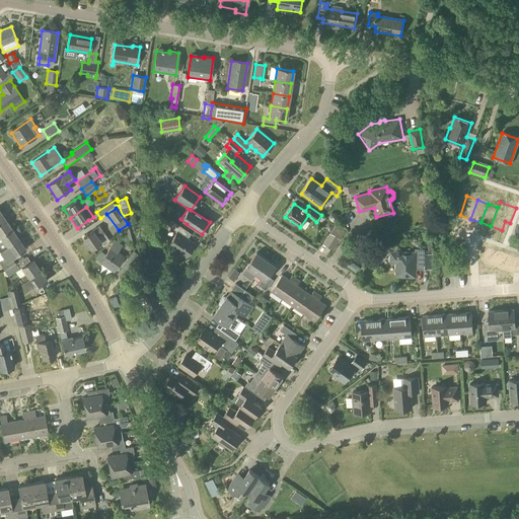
[(340,214),(335,218),(341,225),(346,222),(340,214)]
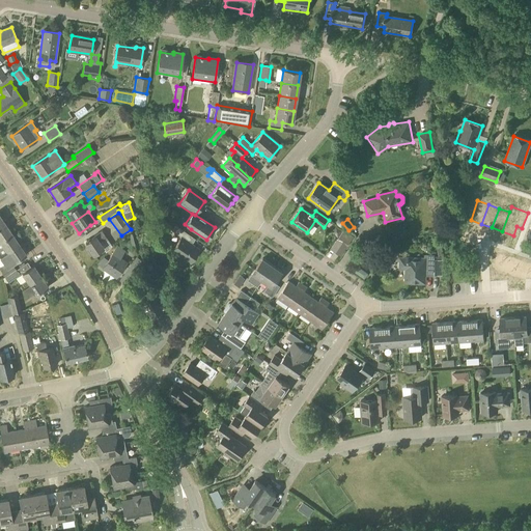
[(0,241),(11,234),(4,224),(0,226),(0,241)]
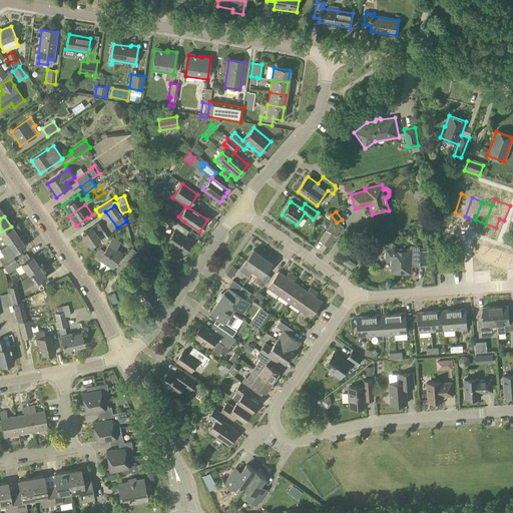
[(183,254),(192,240),(181,233),(184,229),(168,217),(165,222),(174,229),(165,242),(183,254)]
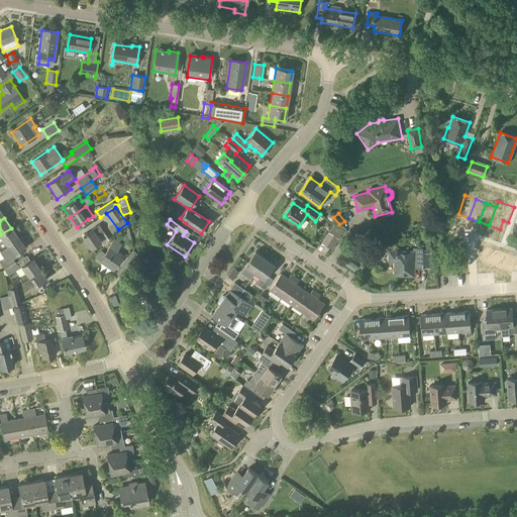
[(337,240),(344,231),(334,224),(328,233),(337,240)]
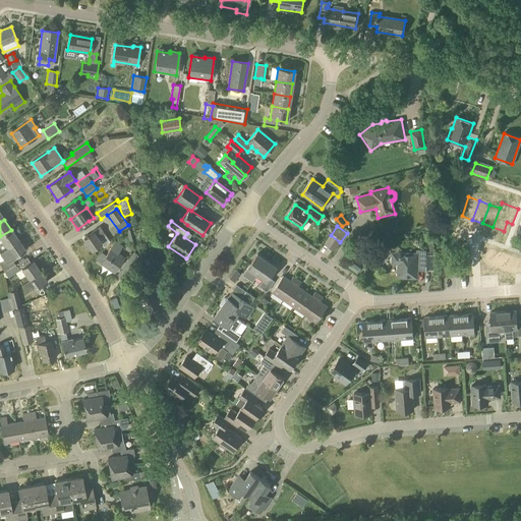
[(104,248),(110,241),(100,227),(93,232),(83,239),(87,243),(83,244),(89,251),(91,249),(92,250),(101,243),(104,248)]
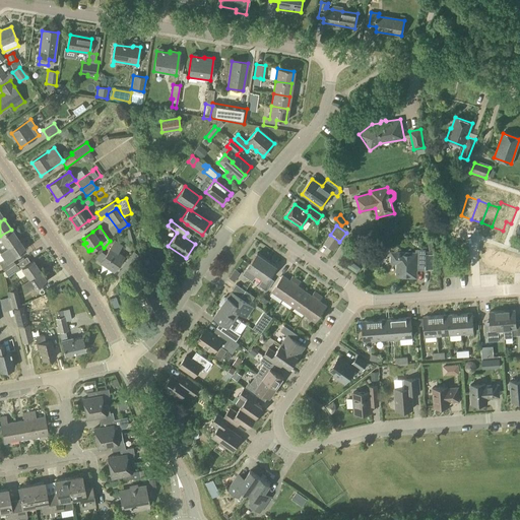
[(0,251),(18,240),(11,230),(0,236),(0,251)]
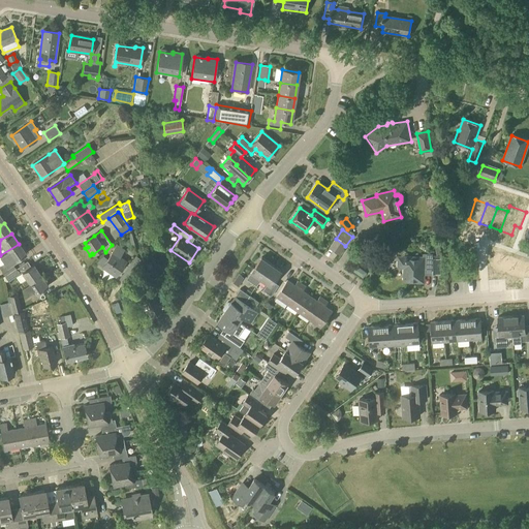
[(0,266),(0,270),(4,276),(16,269),(12,263),(12,262),(26,254),(19,244),(0,255),(0,256),(4,262),(0,266)]
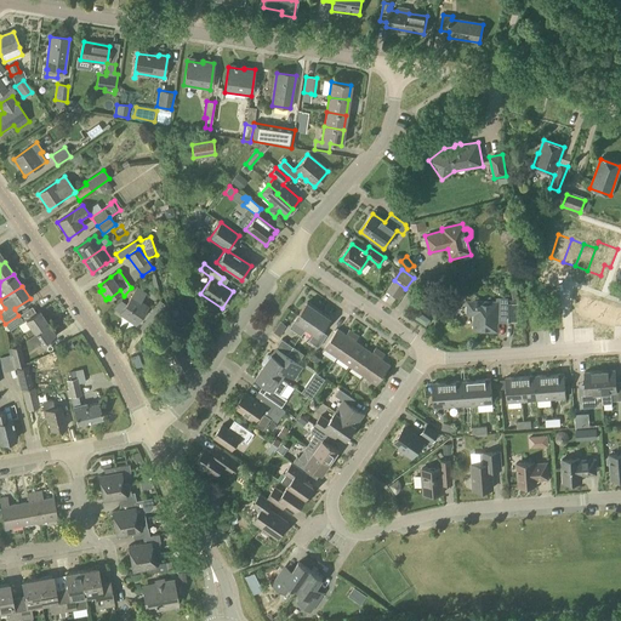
[(136,325),(148,308),(140,303),(146,294),(137,289),(120,314),(136,325)]
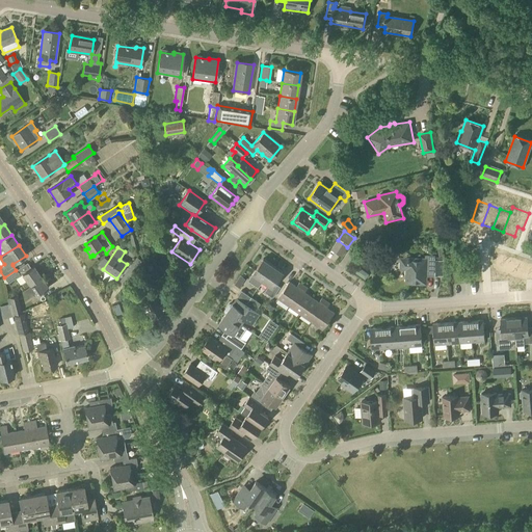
[(129,283),(144,263),(136,257),(122,277),(129,283)]
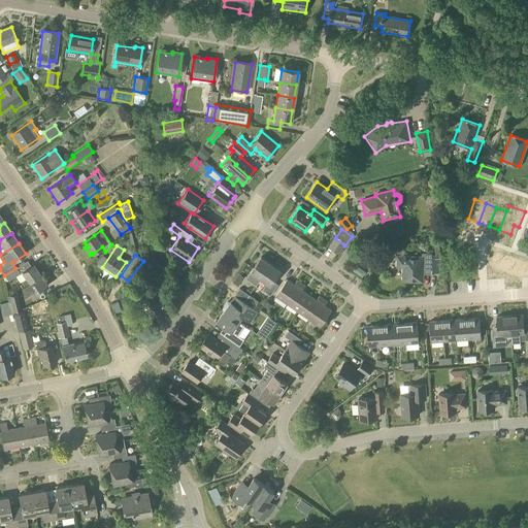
[(430,273),(430,255),(423,255),(423,257),(397,257),(397,267),(403,267),(403,282),(422,282),(423,273),(430,273)]
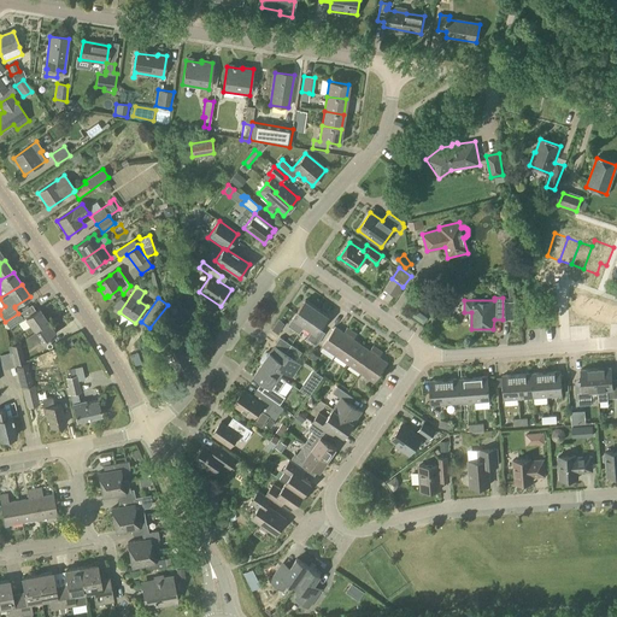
[(305,325),(317,309),(305,300),(289,324),(300,331),(305,325)]
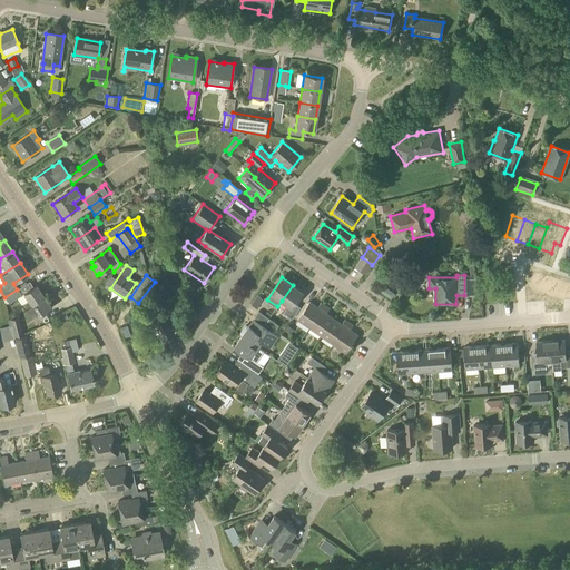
[(293,285),(282,301),(288,306),(283,313),(292,320),(301,307),(295,304),(303,293),(293,285)]
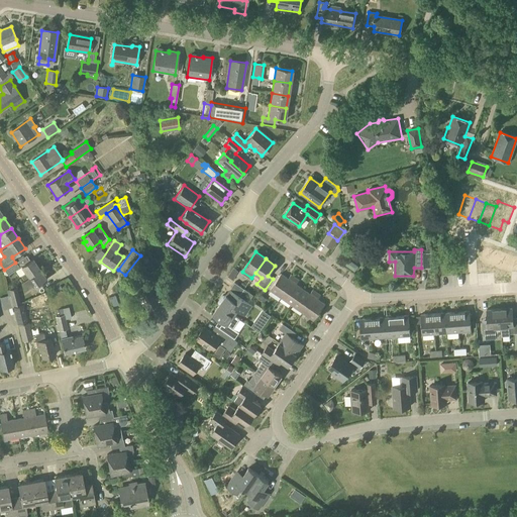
[(28,277),(39,270),(32,260),(21,267),(28,277)]
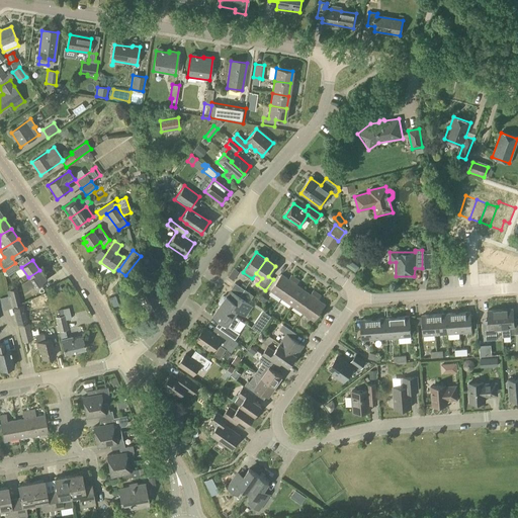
[(142,278),(155,271),(151,262),(138,269),(142,278)]
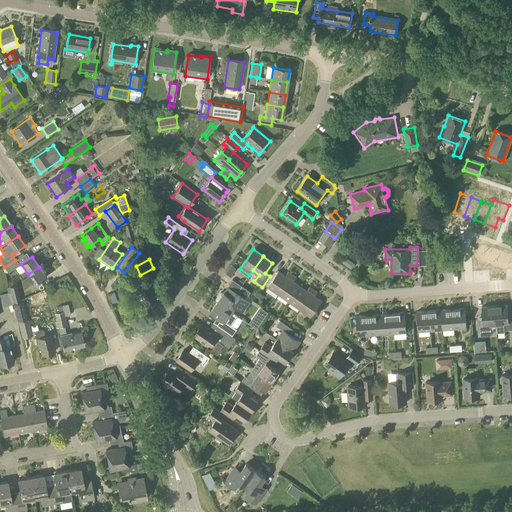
[(18,265),(15,260),(4,267),(8,272),(16,267),(18,265)]
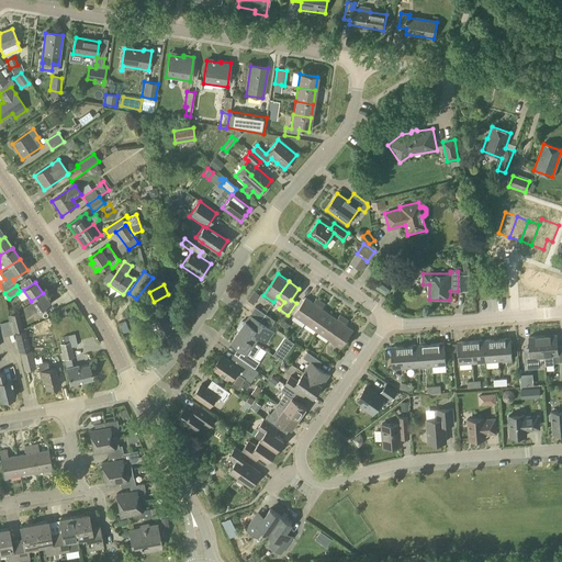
[(43,293),(31,301),(23,306),(29,313),(36,308),(38,313),(51,304),(43,293)]
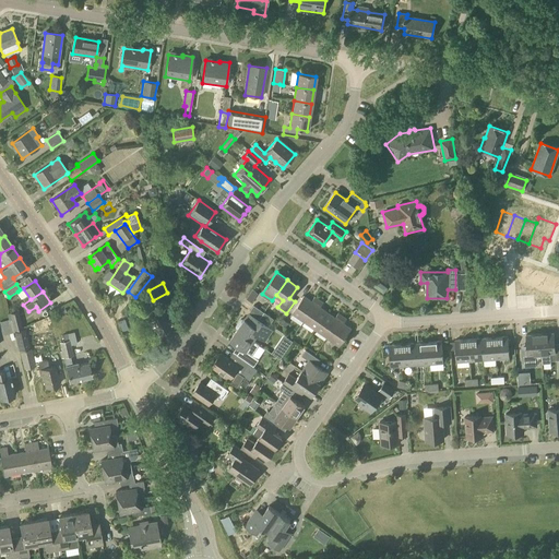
[(304,322),(319,300),(314,297),(311,301),(304,296),(292,313),(304,322)]
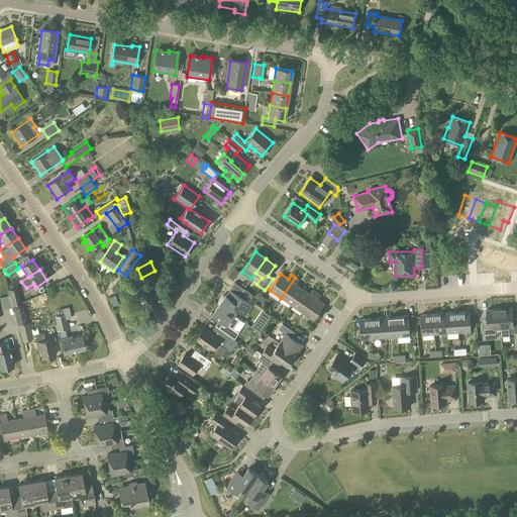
[(292,305),(303,289),(296,284),(299,281),(295,278),(281,298),(292,305)]
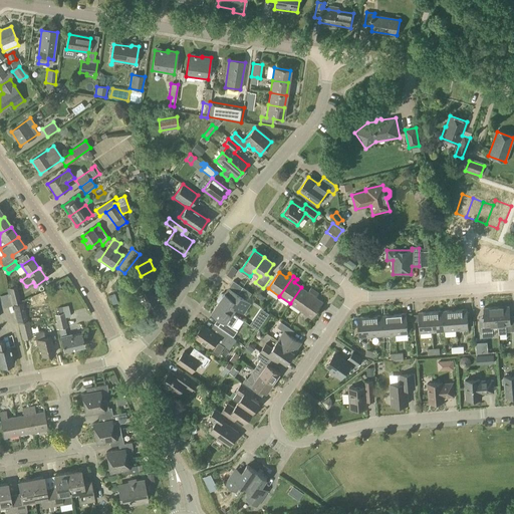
[(157,300),(149,288),(151,286),(147,279),(133,287),(137,295),(138,294),(140,299),(141,298),(146,307),(151,304),(153,304),(155,303),(156,301),(157,300)]
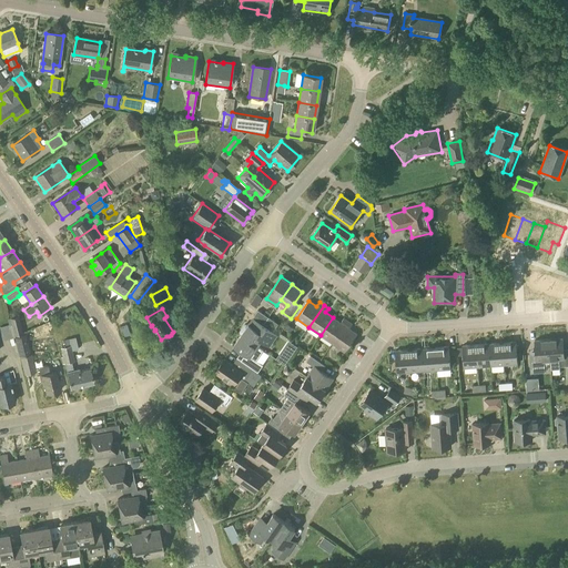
[(257,311),(253,316),(264,324),(267,317),(257,311)]
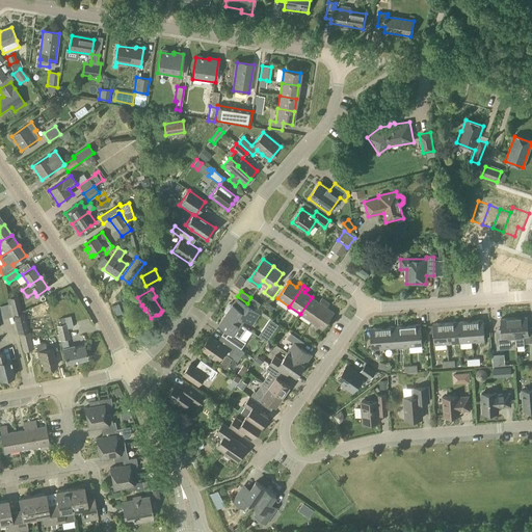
[(20,308),(17,296),(9,298),(10,304),(12,310),(20,308)]
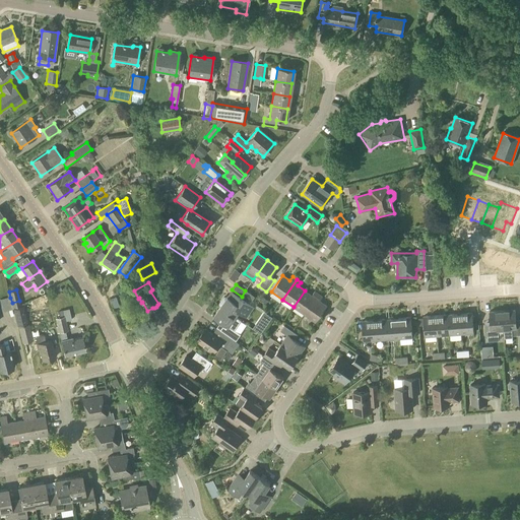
[(305,315),(319,295),(315,291),(312,296),(305,290),(294,307),(305,315)]
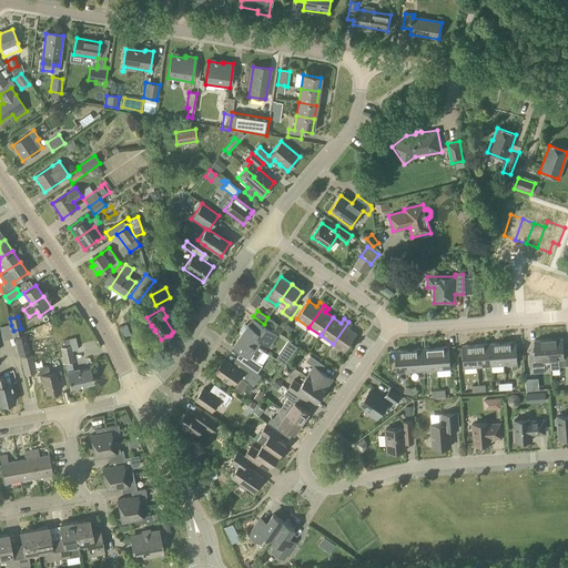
[(348,322),(333,344),(345,353),(357,334),(350,328),(352,324),(348,322)]
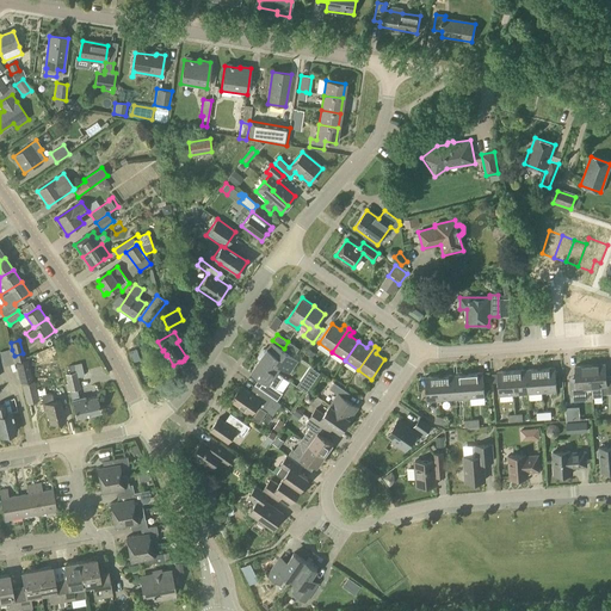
[(259,360),(277,372),(281,366),(289,371),(296,360),(284,352),(281,358),(267,349),(266,350),(264,349),(263,350),(258,357),(258,358),(259,360)]
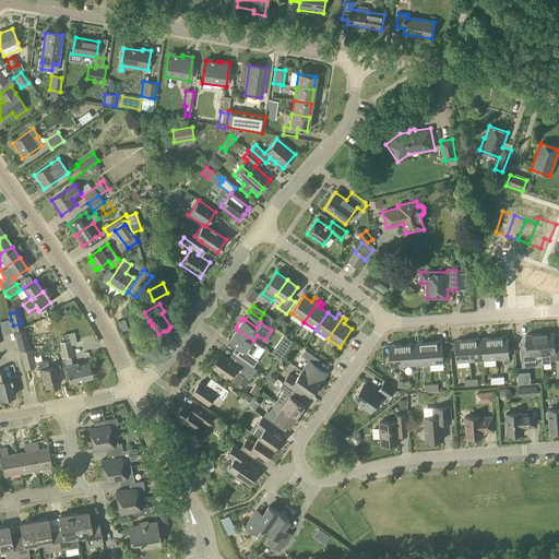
[(0,323),(2,335),(14,332),(13,325),(11,320),(0,322),(0,323)]
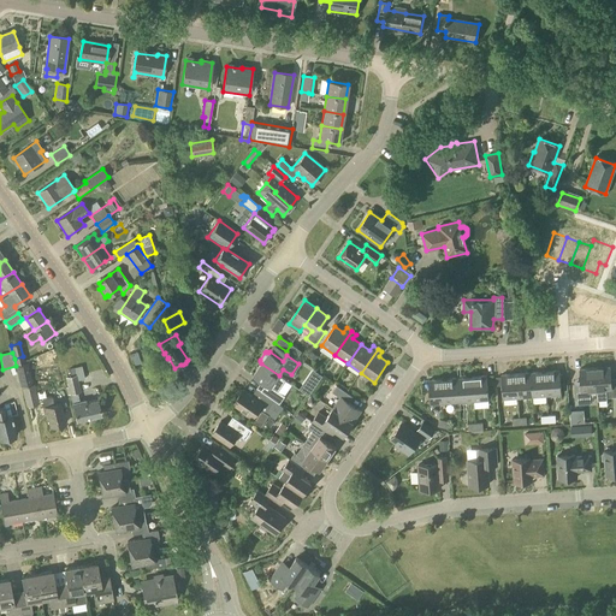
[(28,363),(16,366),(21,388),(33,385),(28,363)]
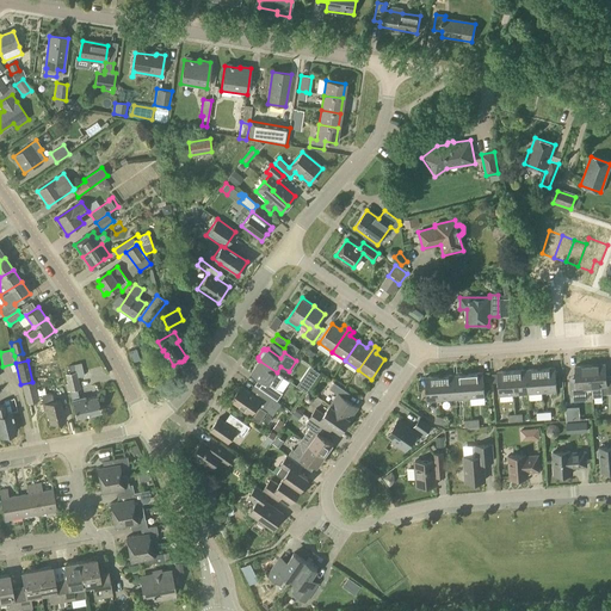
[(283,377),(277,372),(259,360),(251,372),(264,381),(258,389),(267,395),(277,402),(283,394),(275,388),(283,377)]
